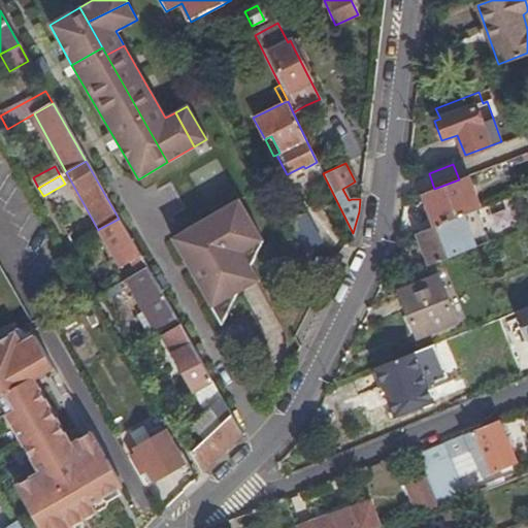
[(435,227),(464,216),(481,209),(467,175),(459,179),(434,189),(422,193),(435,227)]
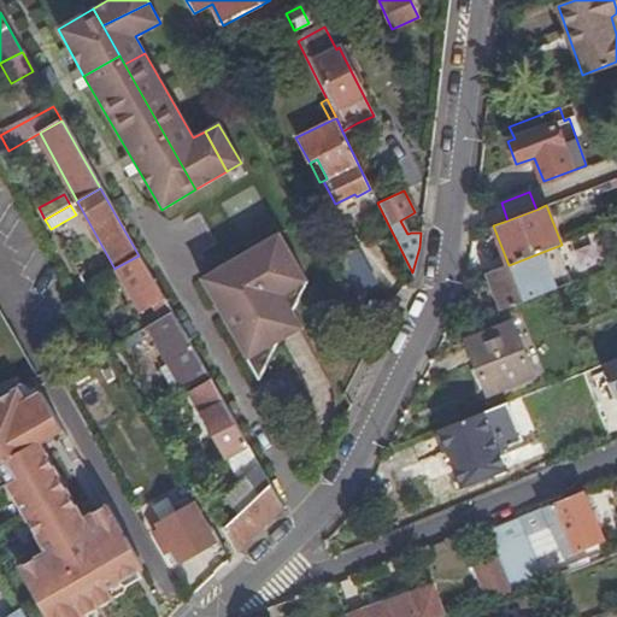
[(259,381),(277,344),(281,341),(280,339),(293,311),(307,282),(280,233),(200,278),(216,305),(221,304),(228,317),(223,319),(259,381)]
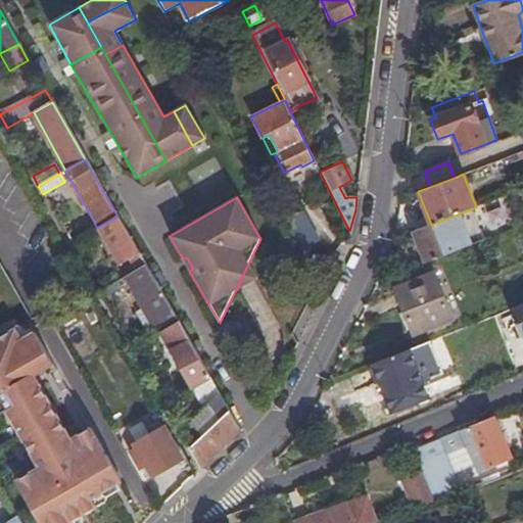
[(299,249),(321,242),(308,206),(287,215),(299,249)]
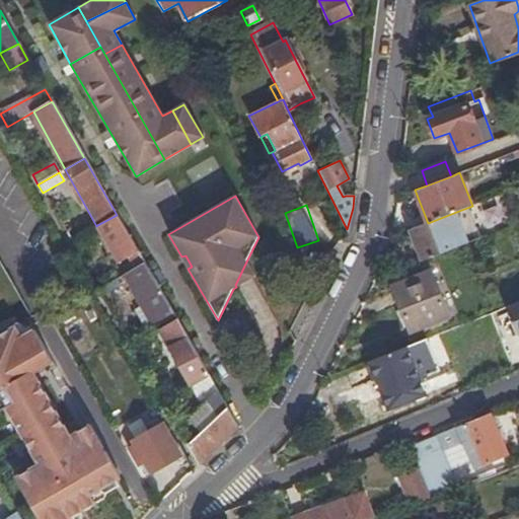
[(422,262),(467,242),(456,212),(428,223),(410,230),(422,262)]
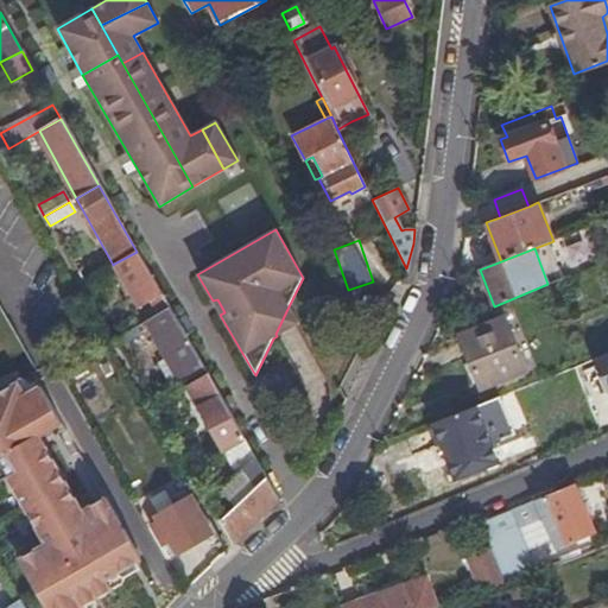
[(137,252),(114,264),(139,309),(152,302),(162,296),(137,252)]
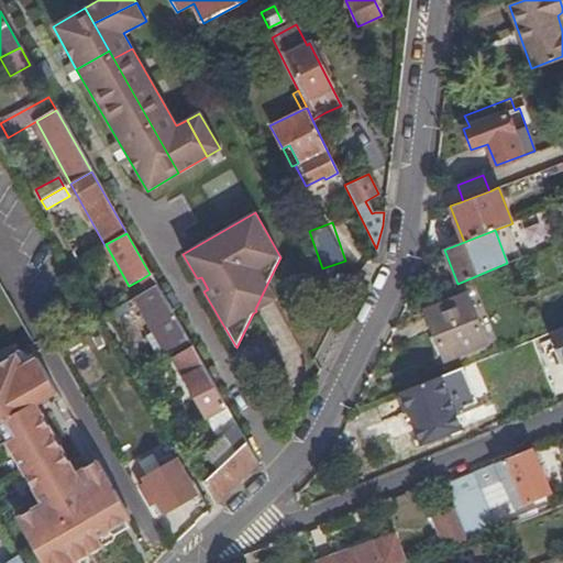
[(150,274),(141,279),(146,290),(156,285),(150,274)]
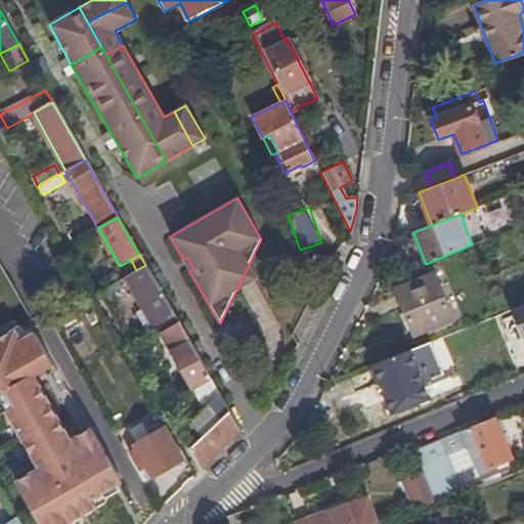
[(183,259),(189,271),(193,269),(187,258),(183,259)]
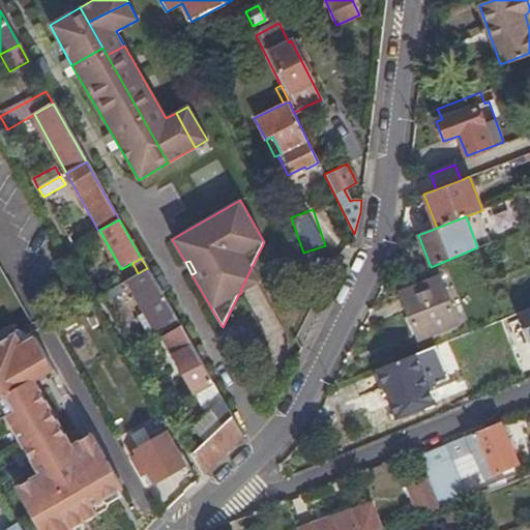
[(240,291),(241,293),(261,283),(252,267),(240,291)]
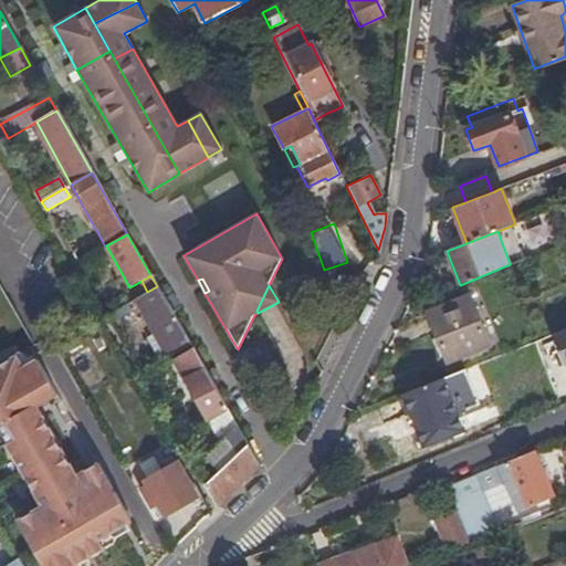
[(169,358),(190,345),(157,286),(147,292),(136,299),(155,334),(167,354),(169,358)]
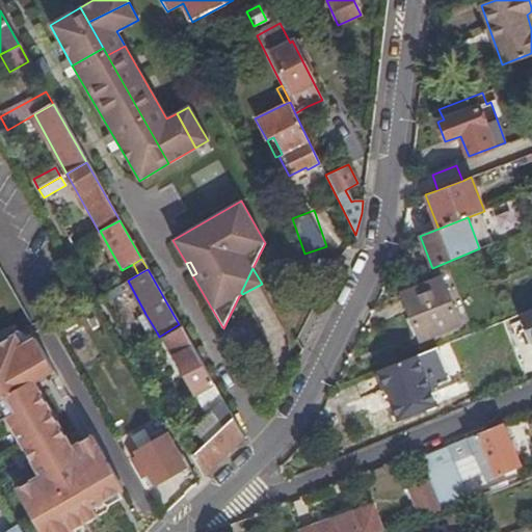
[(402,294),(420,340),(457,326),(440,280),(402,294)]
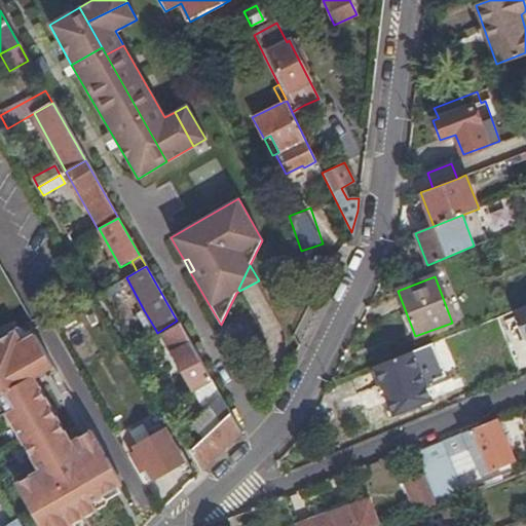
[(119,286),(101,296),(104,302),(122,292),(119,286)]
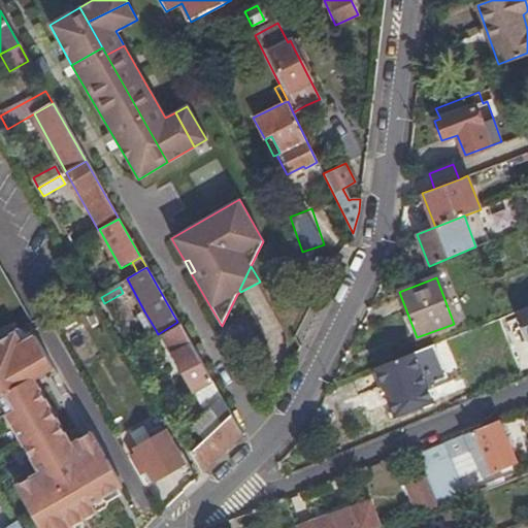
[(147,334),(156,330),(144,311),(136,317),(147,334)]
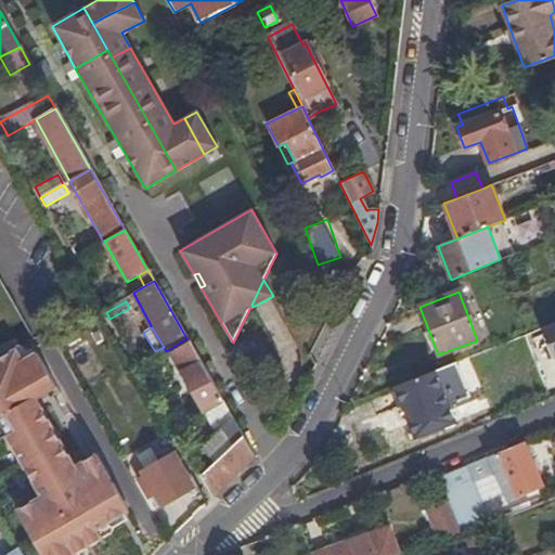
[(170,353),(203,411),(221,401),(190,344),(170,353)]
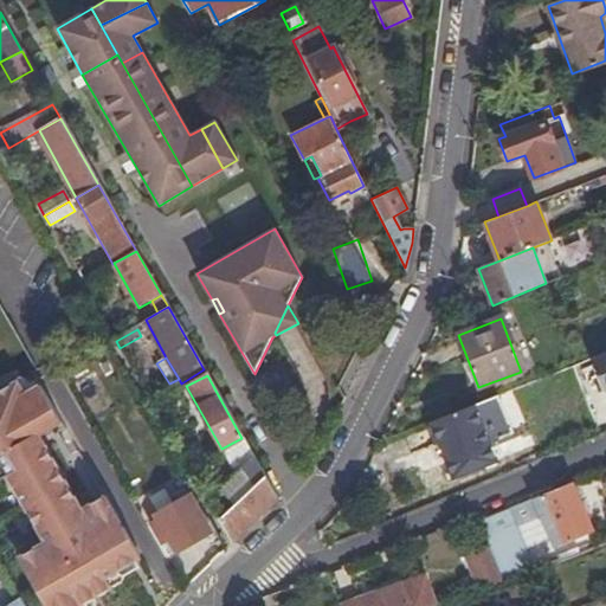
[(23,503),(27,510),(45,543),(18,559),(45,605),(83,605),(111,590),(107,580),(118,573),(117,572),(118,568),(108,548),(104,547),(96,552),(92,543),(108,536),(103,529),(100,530),(92,517),(96,515),(90,505),(81,510),(44,446),(36,451),(30,439),(38,434),(38,437),(63,423),(42,386),(26,394),(23,388),(17,392),(14,386),(0,392),(0,479),(7,476),(23,503)]
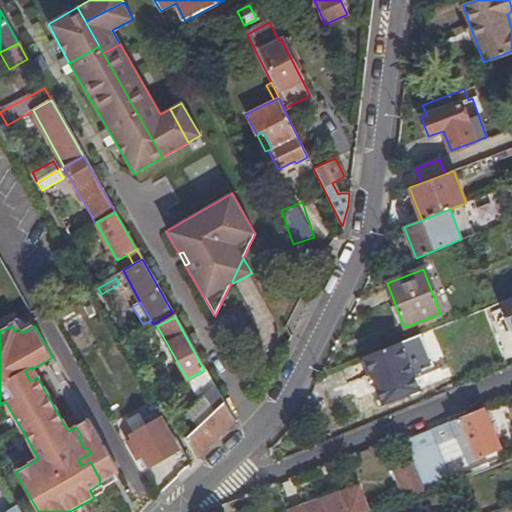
[(420,390),(400,342),(363,357),(382,405),(420,390)]
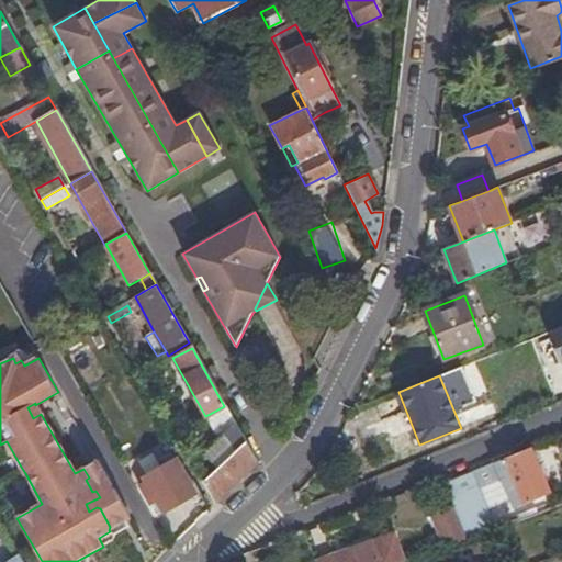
[(41,414),(35,405),(35,403),(27,407),(33,418),(41,414)]
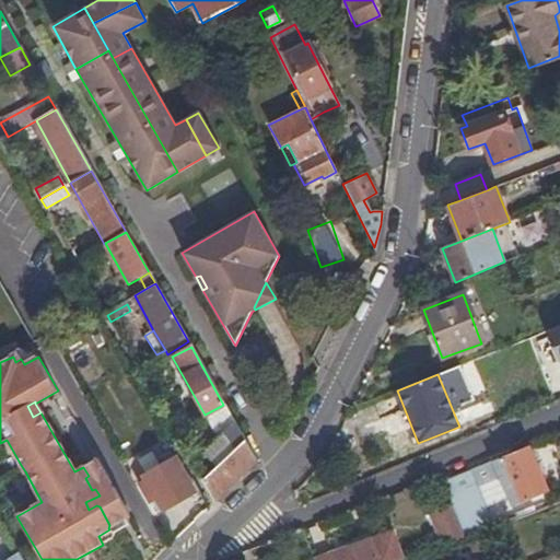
[(201,452),(206,456),(235,424),(223,405),(205,415),(217,435),(201,452)]
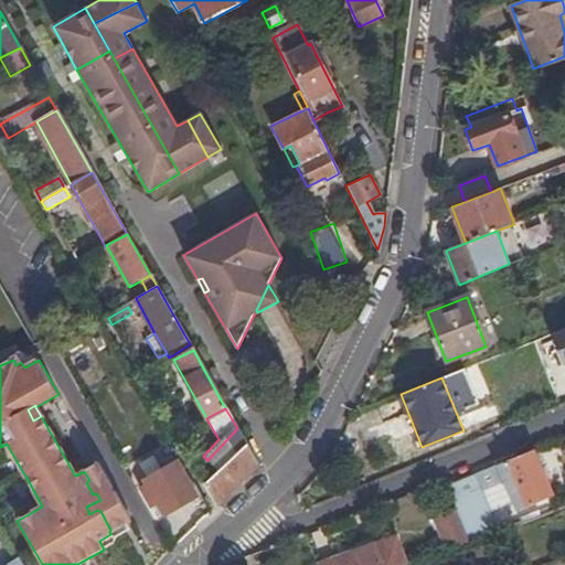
[(204,486),(216,507),(258,466),(237,428),(208,460),(219,472),(204,486)]
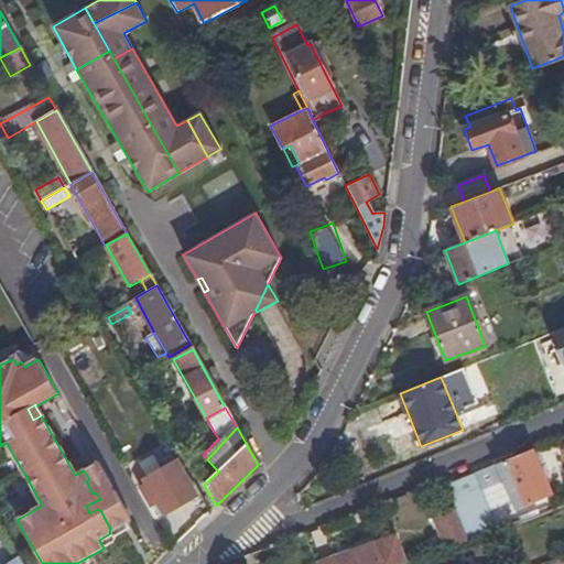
[(534,458),(531,451),(445,486),(458,519),(468,542),(490,533),(497,530),(480,491),(501,483),(514,510),(550,494),(534,458)]
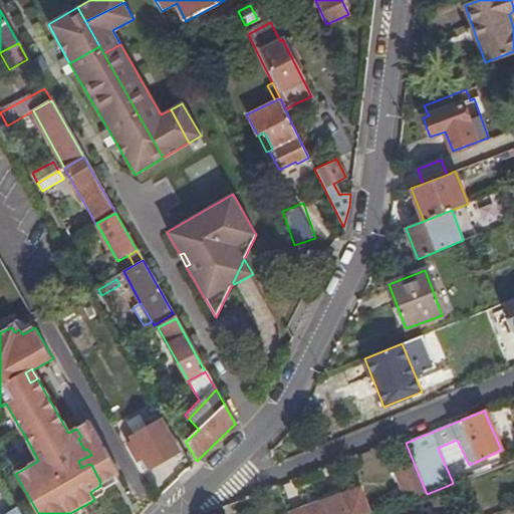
[(99,485),(100,486),(119,475),(89,421),(76,429),(81,437),(78,439),(84,450),(87,449),(91,455),(78,461),(81,468),(88,464),(91,465),(100,482),(99,485)]
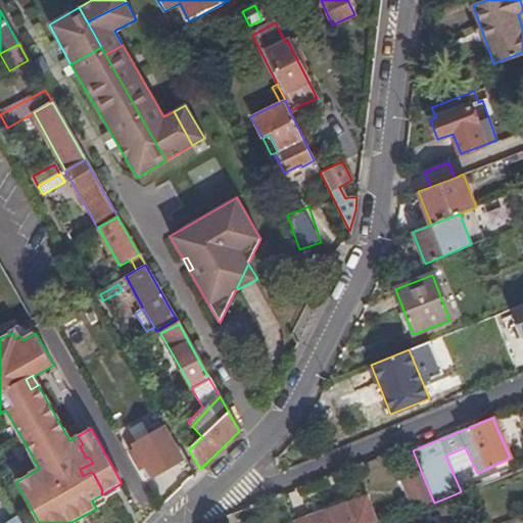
[(136,449),(129,453),(136,466),(142,462),(152,478),(182,461),(163,428),(134,445),(136,449)]
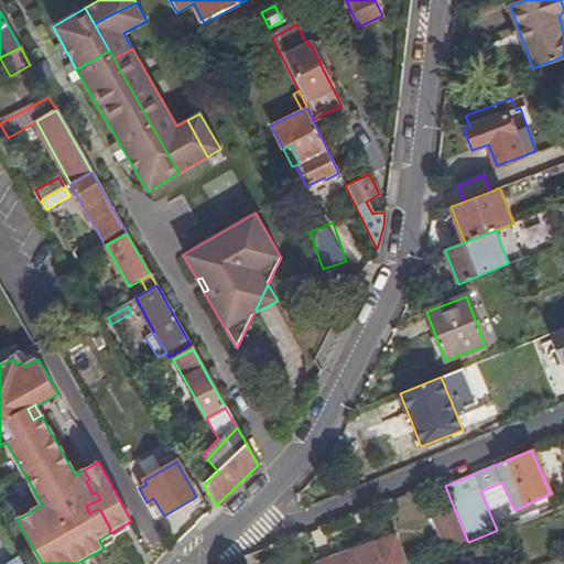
[(468,542),(458,519),(440,527),(448,549),(468,542)]
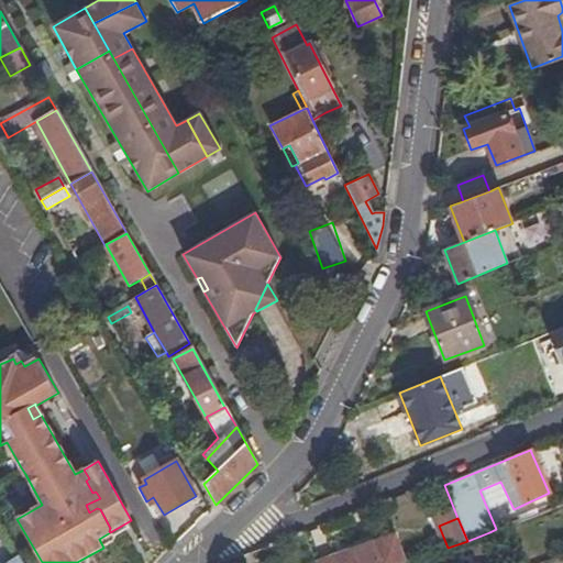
[(404,562),(394,537),(320,562),(404,562)]
